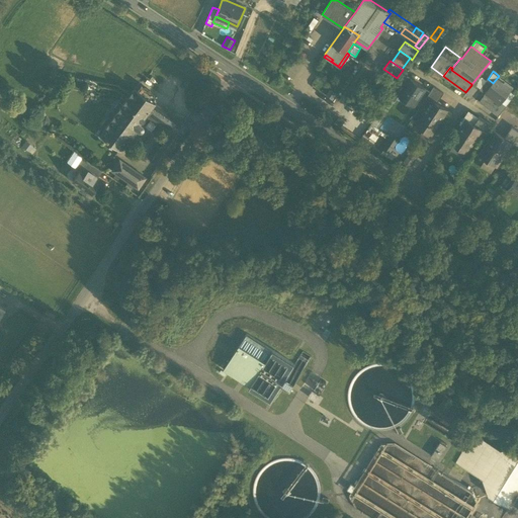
[(481,73),(472,83),(481,88),(488,79),(481,73)]
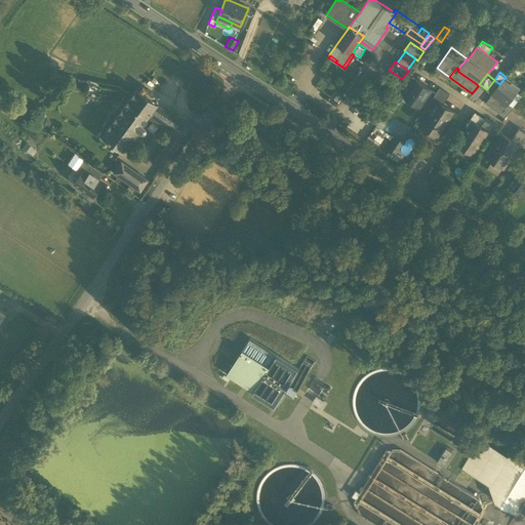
[(410,75),(405,83),(410,87),(415,79),(410,75)]
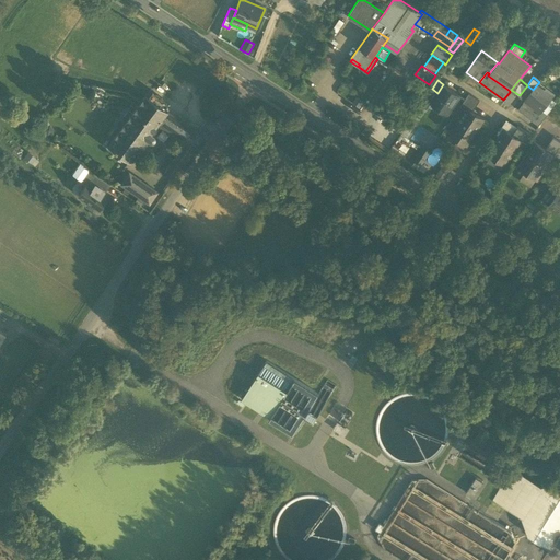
[(538,109),(540,112),(551,96),(553,94),(538,83),(533,90),(525,100),(526,101),(538,109)]
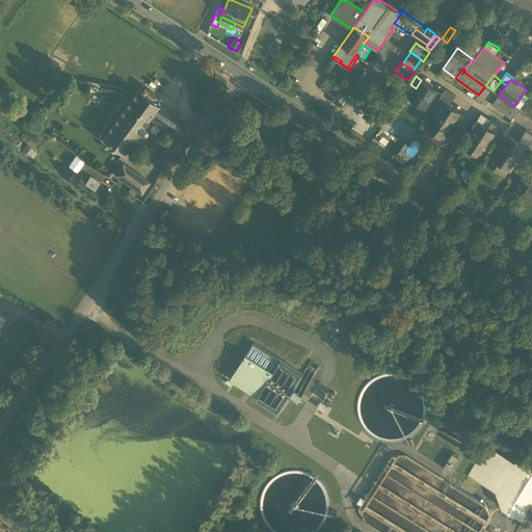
[(409,97),(425,107),(436,90),(421,80),(416,88),(409,97)]
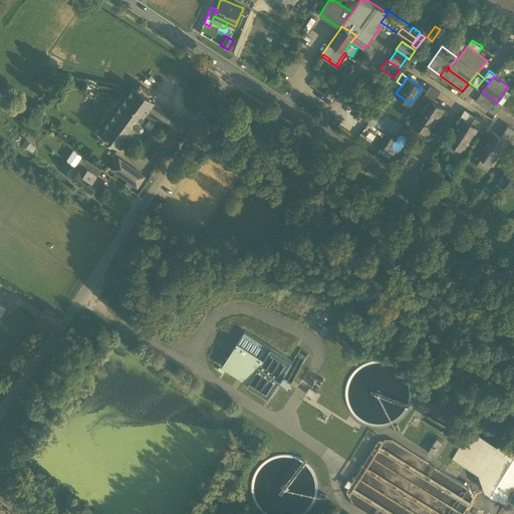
[(477,87),(482,91),(489,82),(484,78),(477,87)]
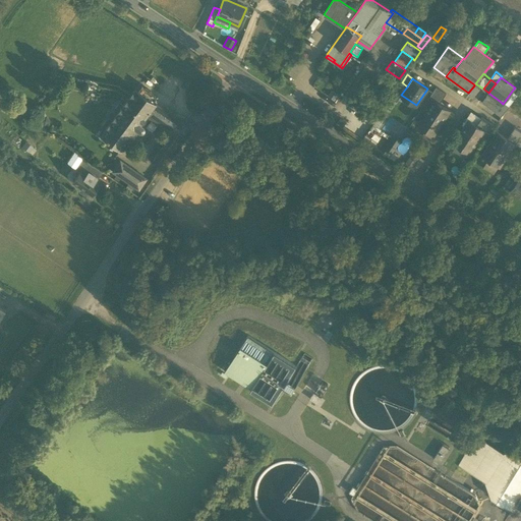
[(397,102),(401,95),(407,87),(402,82),(391,98),(397,102)]
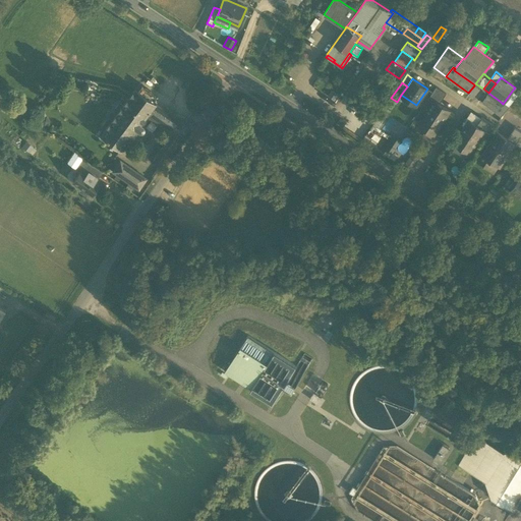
[(468,94),(474,98),(480,90),(474,85),(468,93),(468,94)]
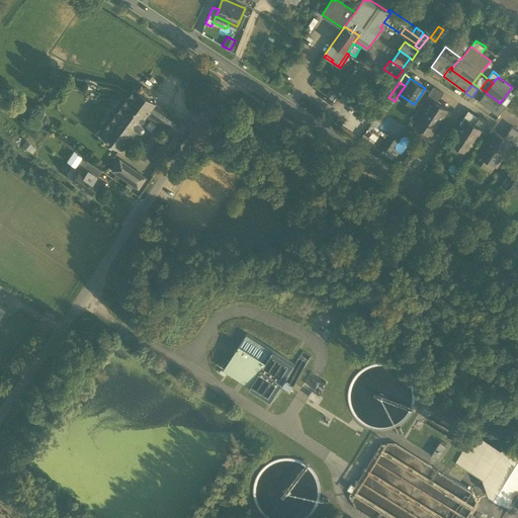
[(432,99),(437,102),(444,93),(434,86),(427,96),(432,100),(432,99)]
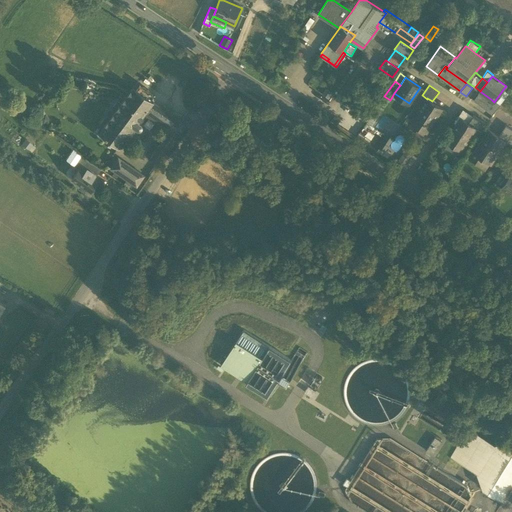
[(128,94),(120,103),(119,102),(118,103),(116,102),(112,108),(114,109),(113,110),(114,111),(109,119),(107,118),(106,119),(104,118),(100,123),(102,124),(101,126),(102,127),(98,133),(105,138),(104,140),(109,144),(111,142),(118,148),(134,127),(136,129),(138,129),(139,129),(140,128),(141,126),(141,125),(140,124),(137,122),(143,114),(144,114),(153,102),(132,87),(128,94)]
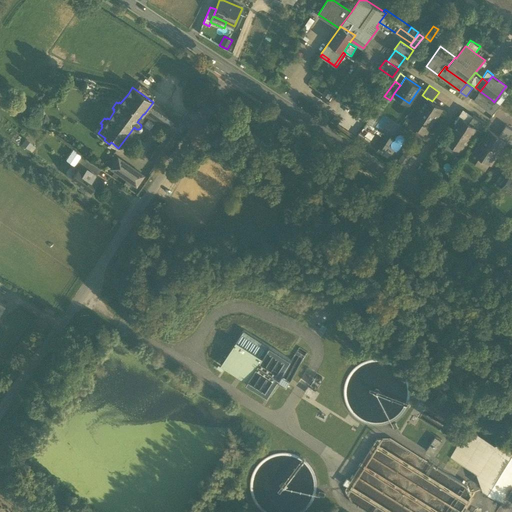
[(333,92),(326,88),(322,94),(329,99),(333,92)]
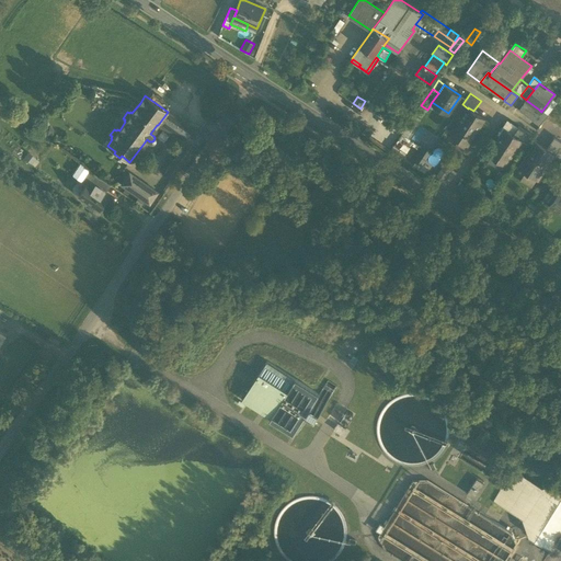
[(558,101),(552,96),(541,112),(547,115),(558,101)]
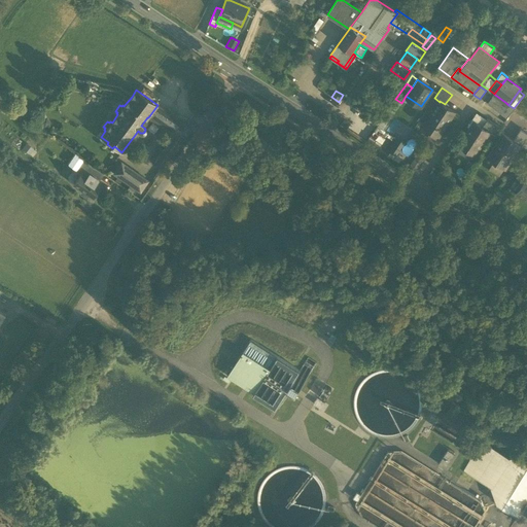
[(495,95),(494,94),(488,103),(502,113),(508,105),(506,103),(495,95)]
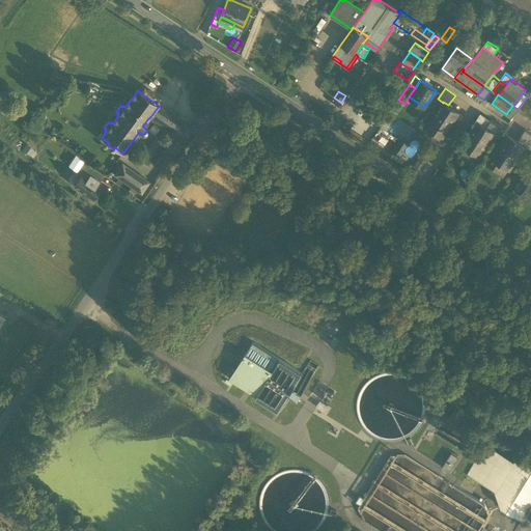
[(432,138),(439,142),(443,136),(458,112),(448,105),(443,102),(443,103),(427,126),(437,132),(432,138)]
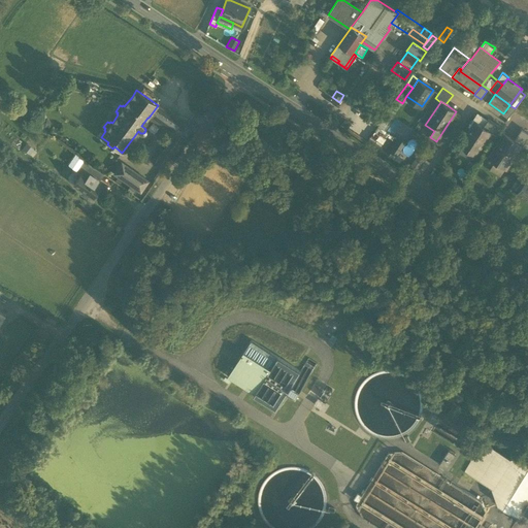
[(149,118),(173,135),(182,122),(158,105),(149,118)]
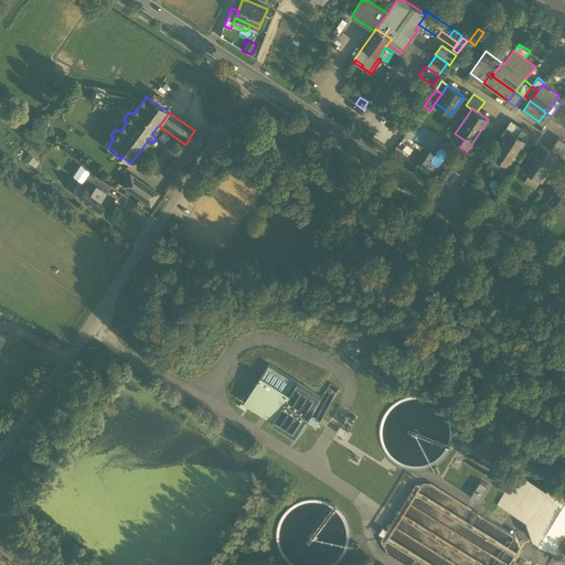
[(543,126),(551,116),(545,113),(539,121),(543,126)]
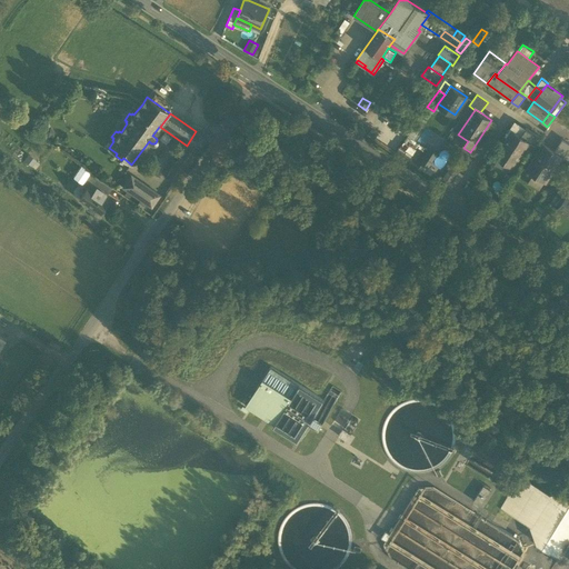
[(127,121),(125,120),(116,131),(118,132),(119,131),(121,132),(127,123),(126,122),(127,121)]
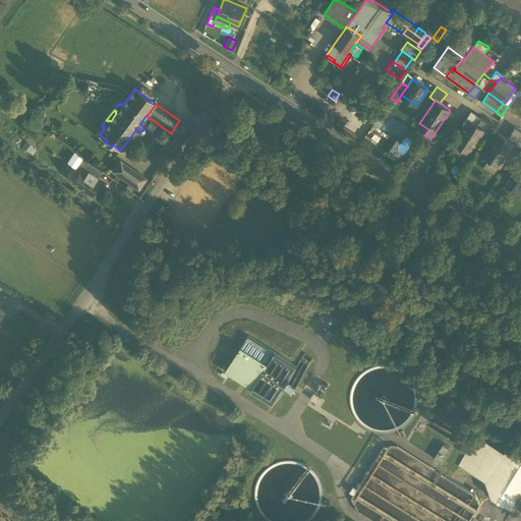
[(476,125),(481,117),(471,110),(466,118),(469,120),(476,125)]
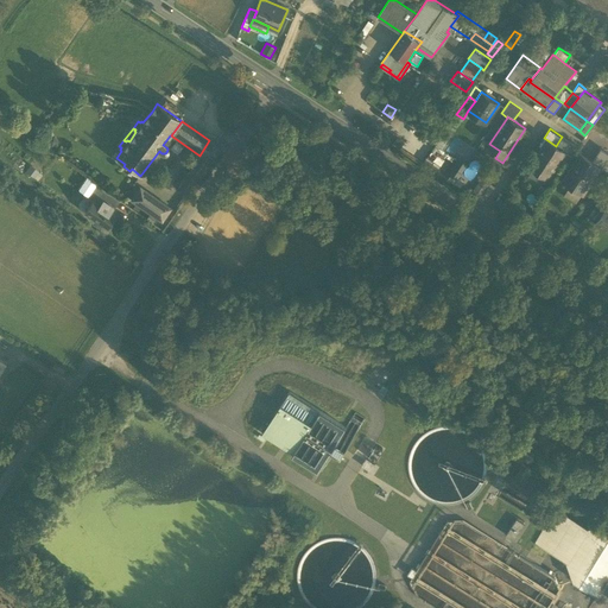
[(58,141),(54,134),(46,139),(51,145),(58,141)]
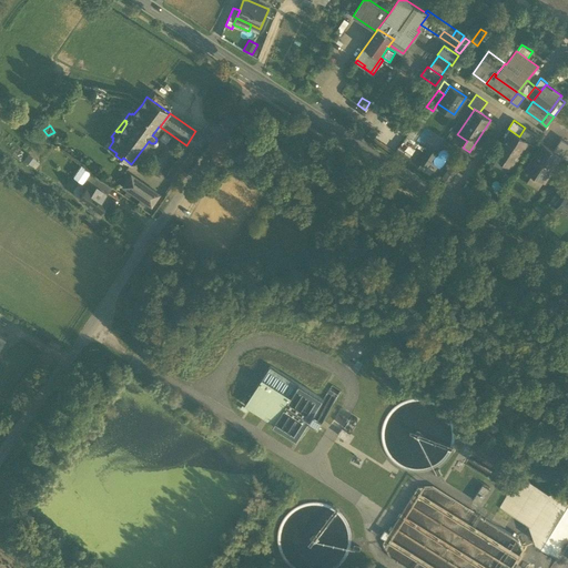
[(528,142),(533,146),(539,137),(525,128),(519,137),(528,142)]
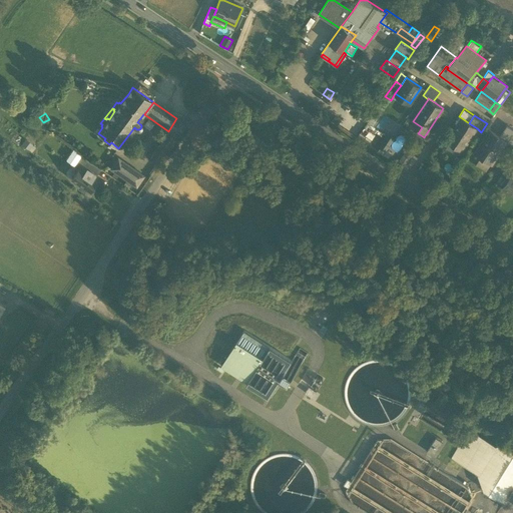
[(372,116),(368,121),(373,125),(377,120),(372,116)]
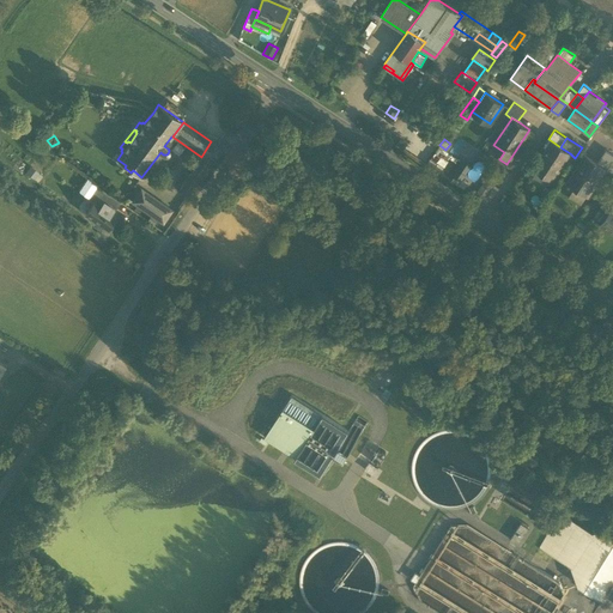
[(177,189),(189,198),(223,150),(211,141),(201,157),(189,174),(186,171),(183,175),(187,177),(177,189)]
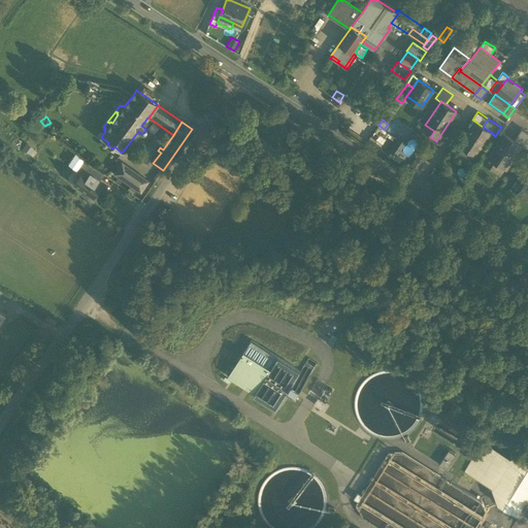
[(475,154),(475,155),(491,132),(483,127),(475,122),(461,143),(463,145),(475,154)]
